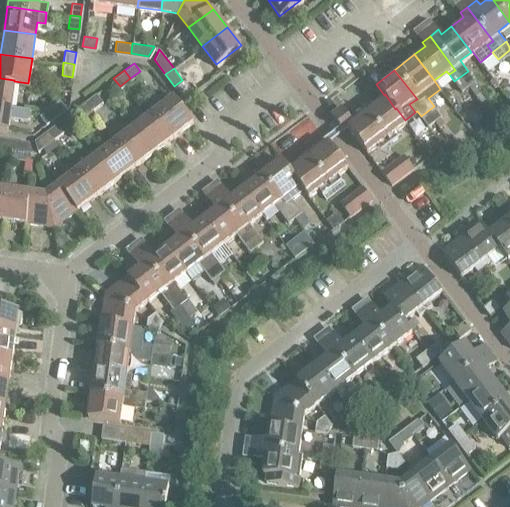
[(473,78),(468,71),(454,81),(460,88),(473,78)]
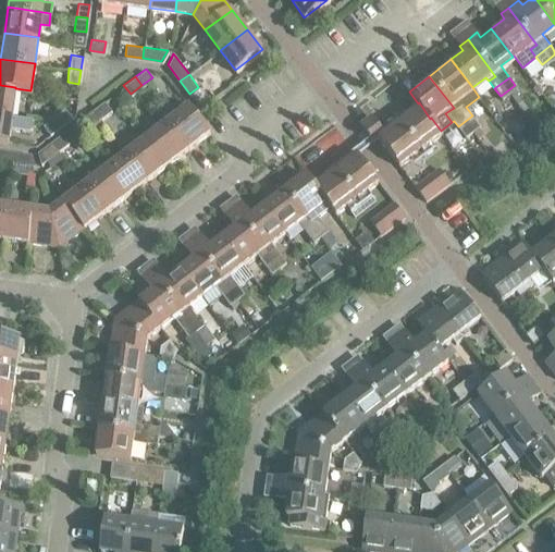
[(0,111),(11,113),(15,88),(15,87),(0,85),(0,111)]
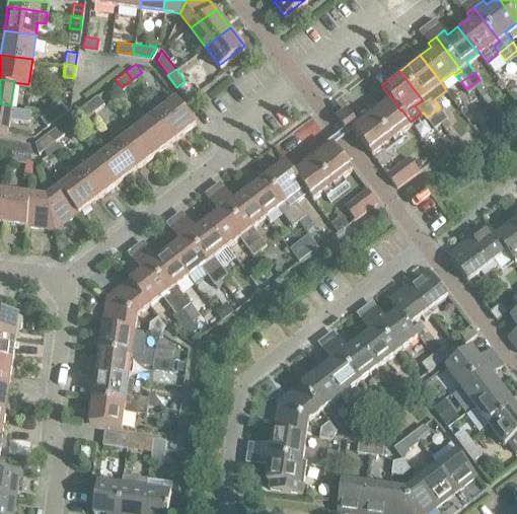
[(483,84),(479,80),(473,84),(481,95),(486,92),(481,86),(483,84)]
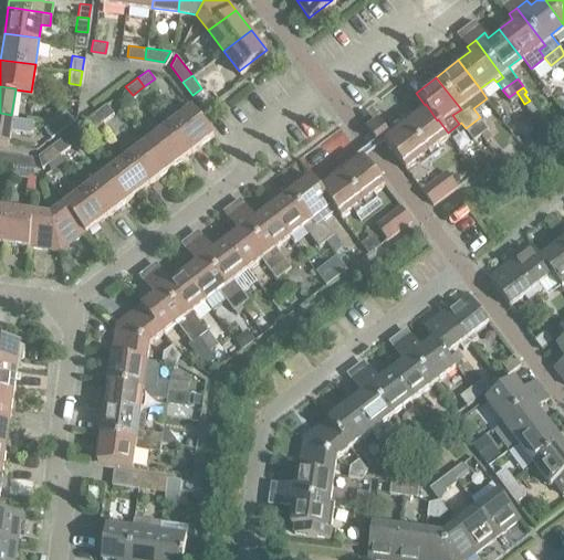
[(105,102),(94,109),(101,119),(112,111),(105,102)]
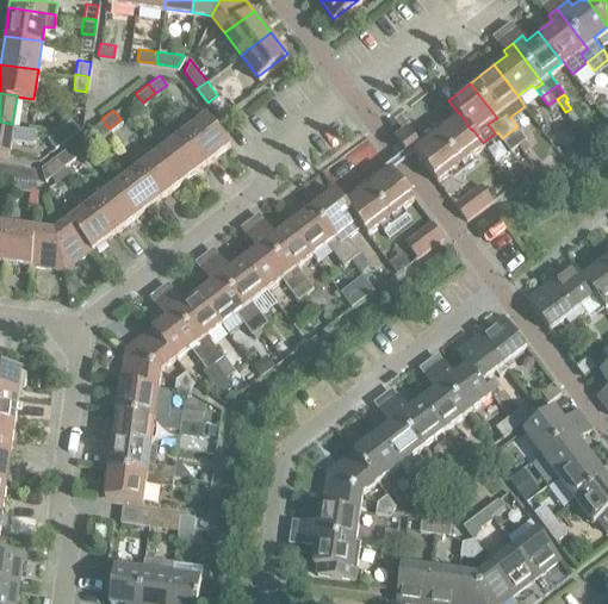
[(206,112),(182,130),(205,160),(229,142),(206,112)]
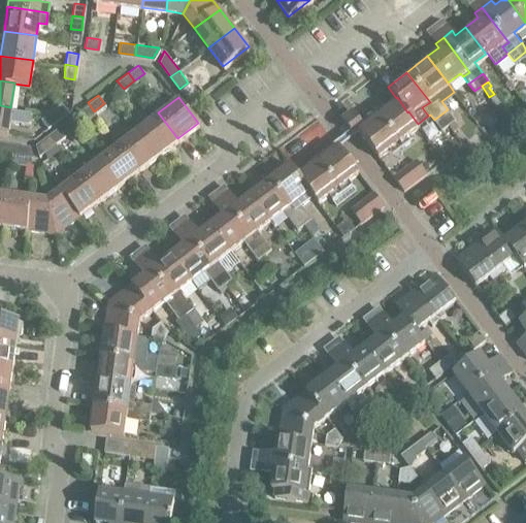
[(396,140),(418,124),(408,111),(407,112),(397,97),(396,98),(386,106),(383,102),(372,109),(385,125),(396,140)]
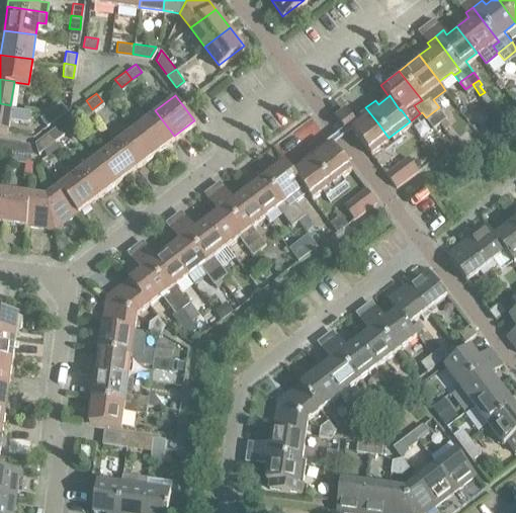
[(60,99),(49,108),(56,116),(67,108),(60,99)]
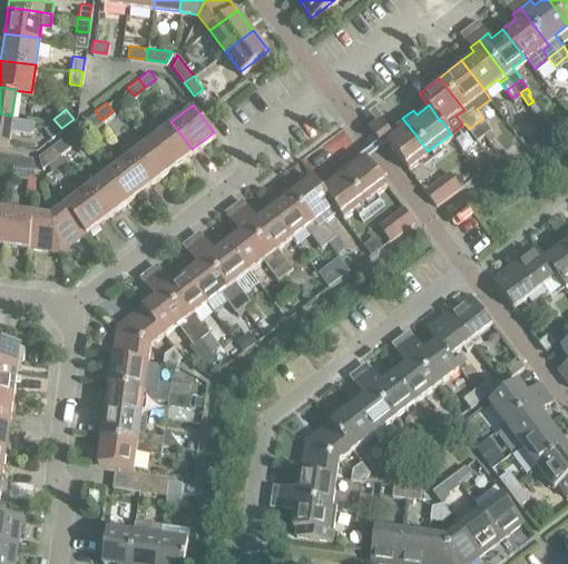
[(90,128),(101,120),(95,110),(84,119),(90,128)]
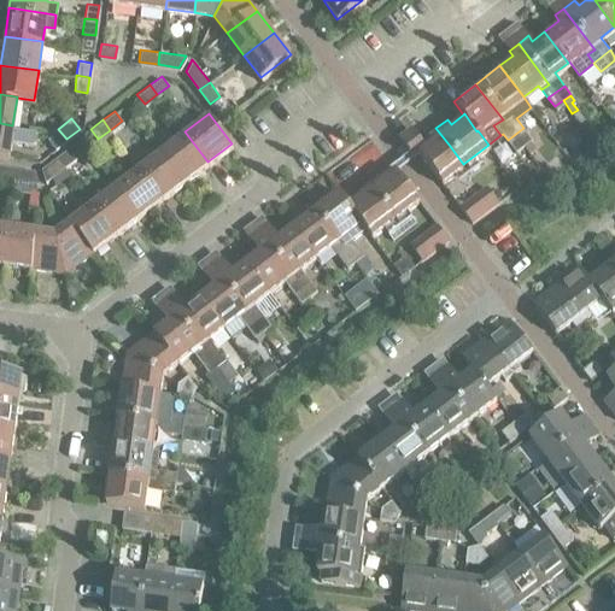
[(35,129),(12,125),(0,123),(0,153),(9,156),(11,140),(31,142),(34,140),(35,129)]
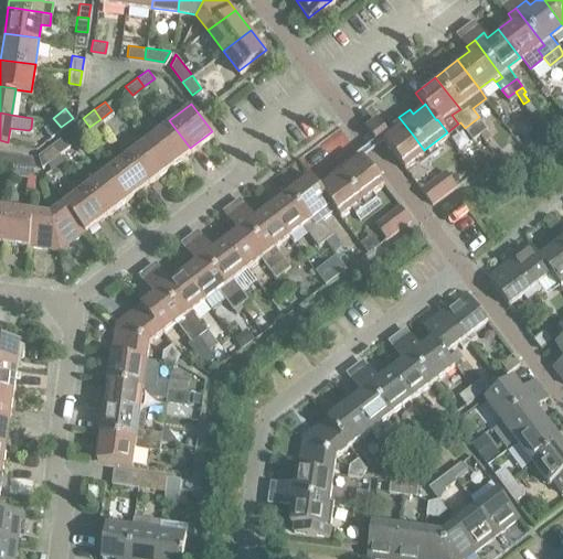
[(392,149),(412,133),(399,117),(385,128),(375,116),(369,120),(363,124),(374,138),(380,133),(392,149)]
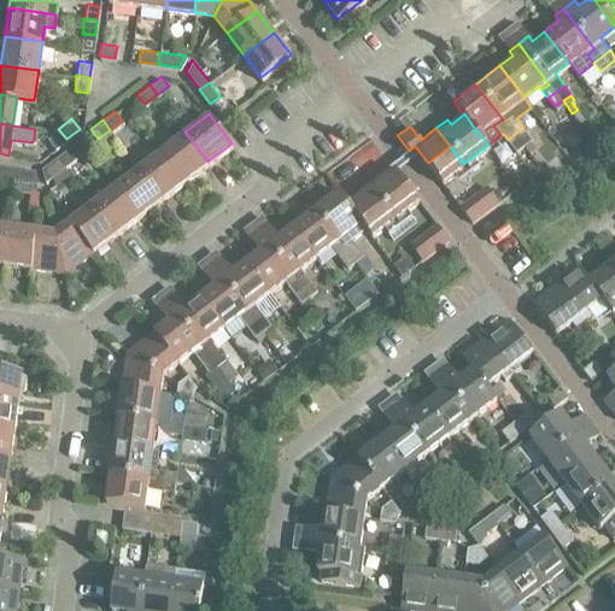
[(523,128),(508,140),(515,150),(531,137),(523,128)]
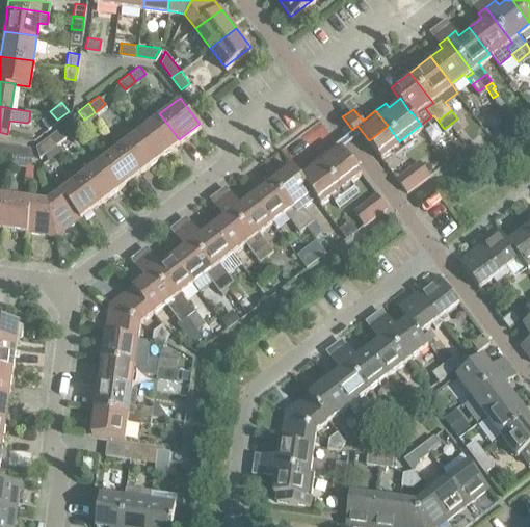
[(47,127),(57,120),(50,111),(41,119),(47,127)]
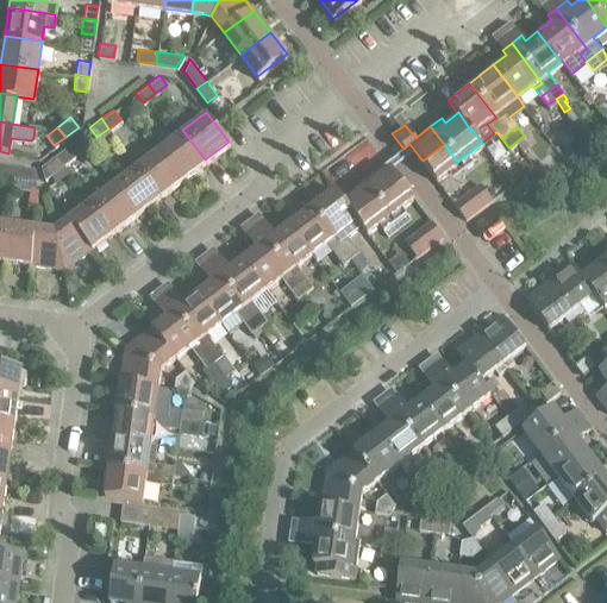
[(182,130),(160,148),(182,176),(205,159),(182,130)]
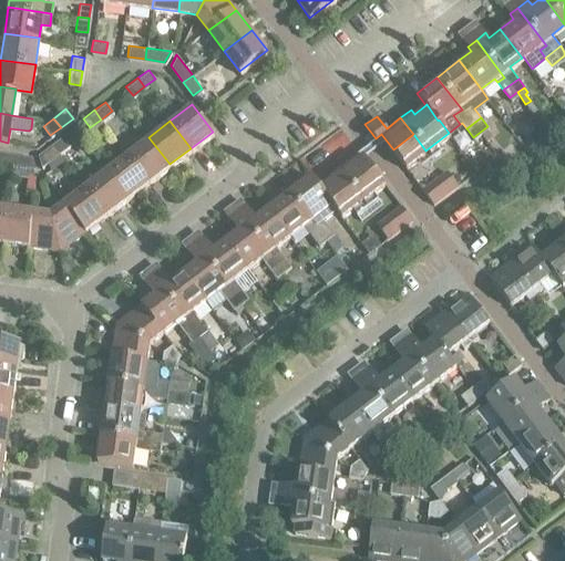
[(68,131),(52,142),(59,152),(74,139),(68,131)]
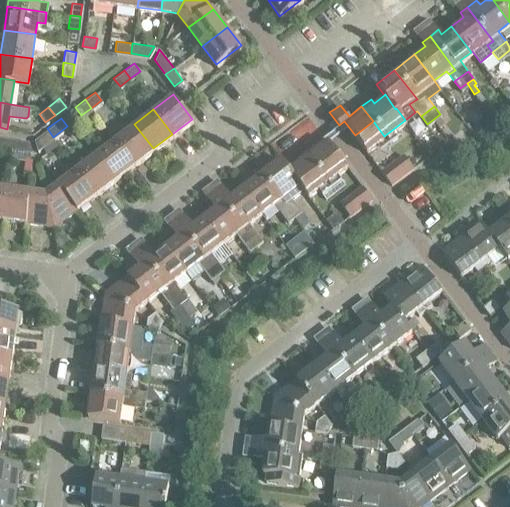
[(366,150),(384,136),(373,121),(355,135),(366,150)]
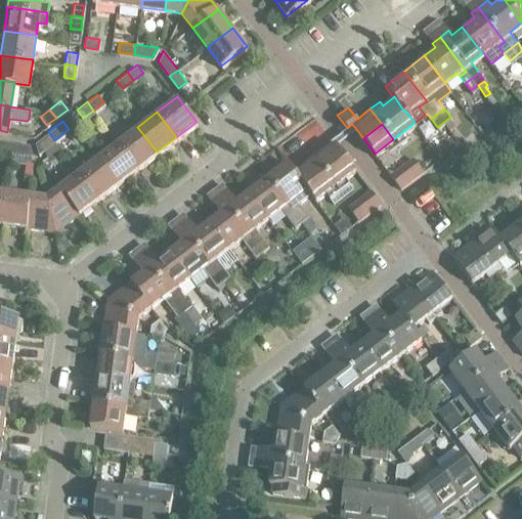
[(137,127),(118,142),(137,167),(157,152),(137,127)]
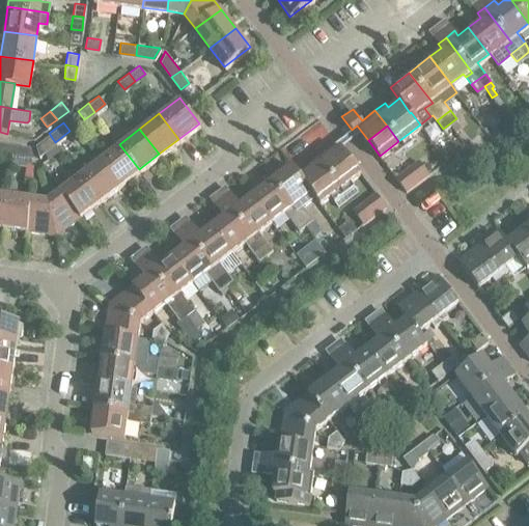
[(38,155),(55,142),(49,133),(35,143),(38,155)]
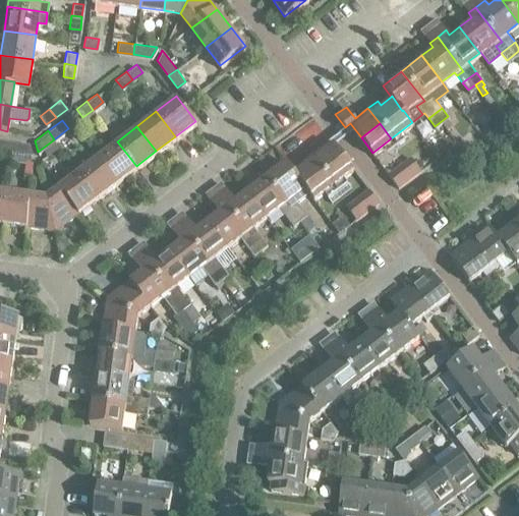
[(0,149),(12,151),(13,140),(0,137),(0,149)]
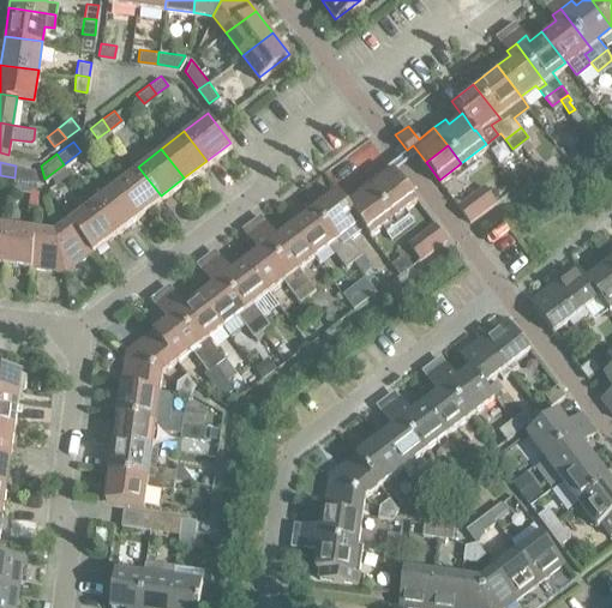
[(363,182),(378,202),(403,181),(389,162),(363,182)]
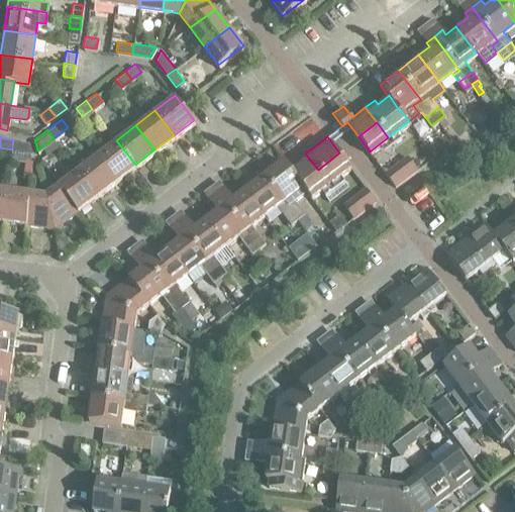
[(28,141),(13,139),(12,149),(31,152),(28,141)]
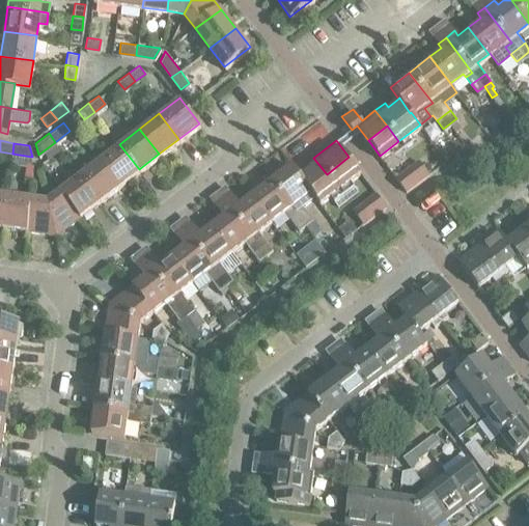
[(118,185),(139,169),(119,144),(99,159),(118,185)]
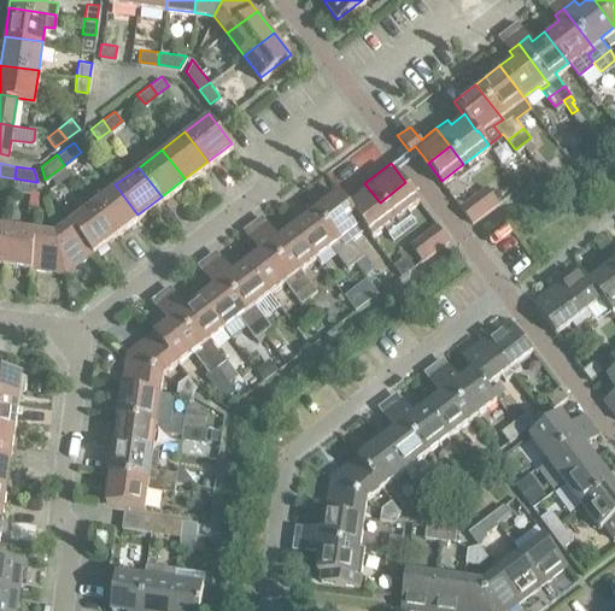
[(417,223),(405,207),(417,198),(405,182),(380,203),(391,218),(394,216),(406,231),(417,223)]
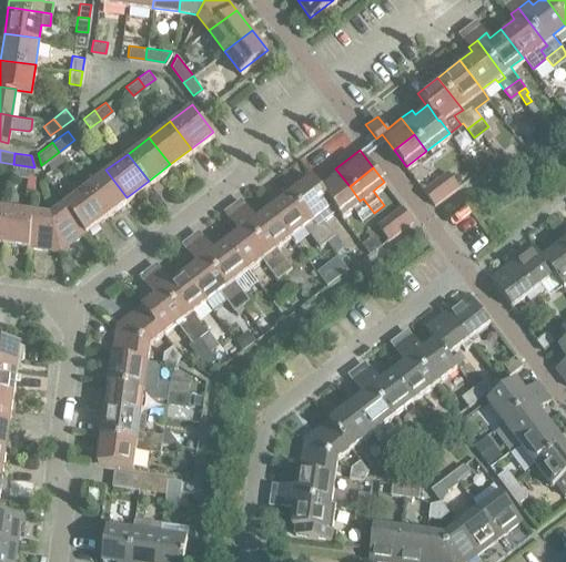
[(360,201),(350,186),(335,169),(329,173),(333,177),(321,186),(320,187),(335,208),(341,215),(360,201)]
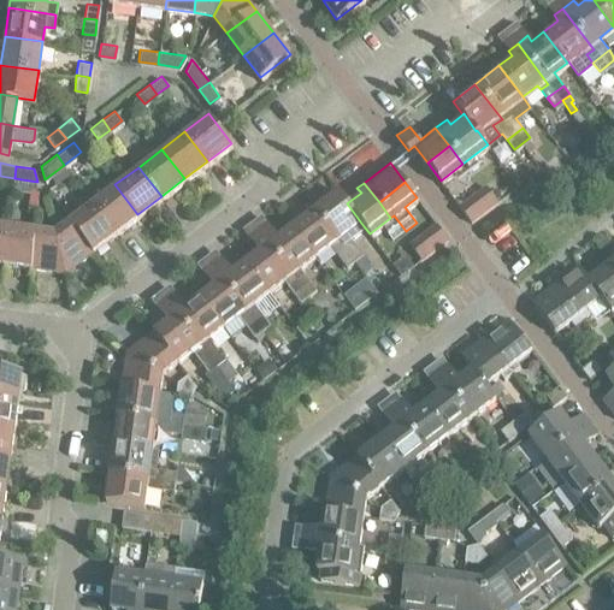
[(484,183),(459,203),(470,219),(496,199),(484,183)]
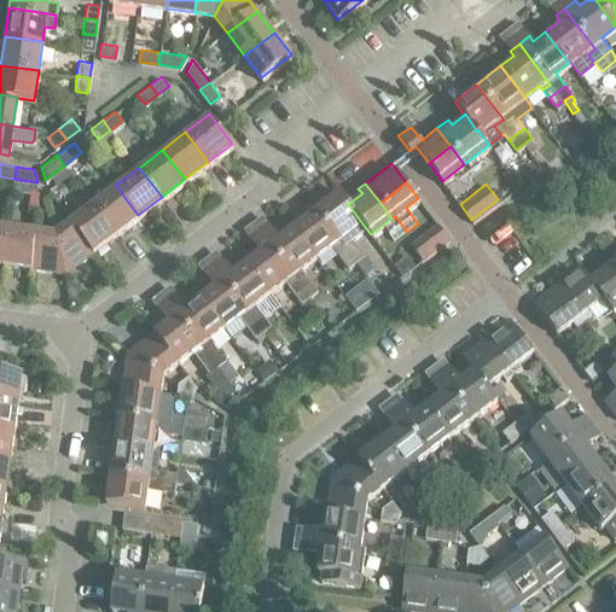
[(115,185),(93,203),(115,232),(138,215),(115,185)]
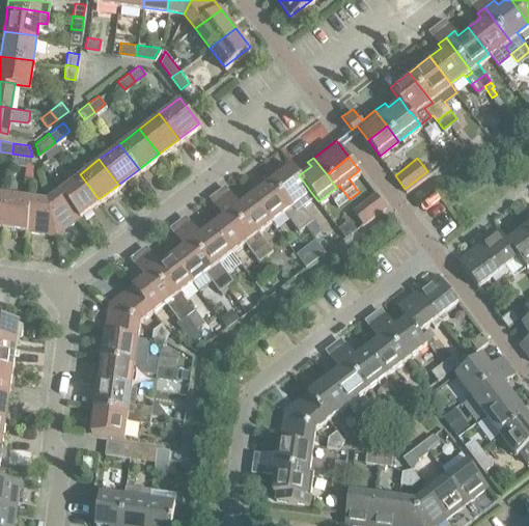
[(23,174),(31,175),(32,168),(32,163),(25,162),(24,165),(23,174)]
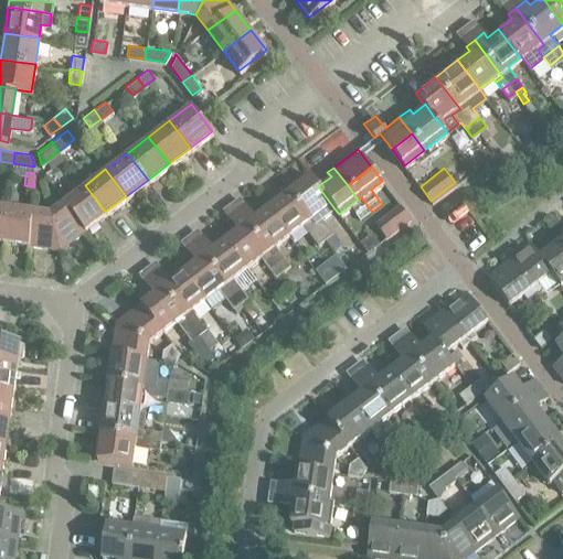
[(309,173),(288,190),(312,222),(305,227),(311,236),(327,225),(320,217),(333,207),(318,186),(319,185),(309,173)]
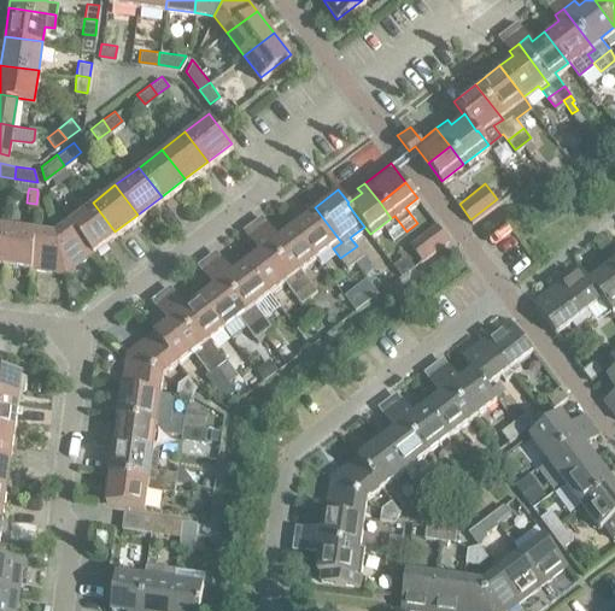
[(93,203),(71,218),(93,248),(115,231),(93,203)]
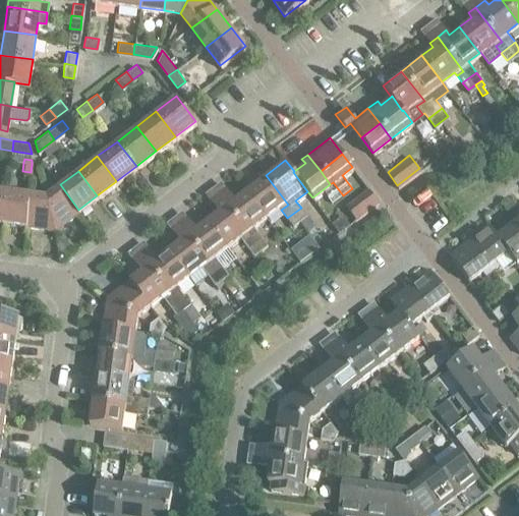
[(266,175),(246,189),(266,215),(278,206),(281,210),(288,205),(266,175)]
